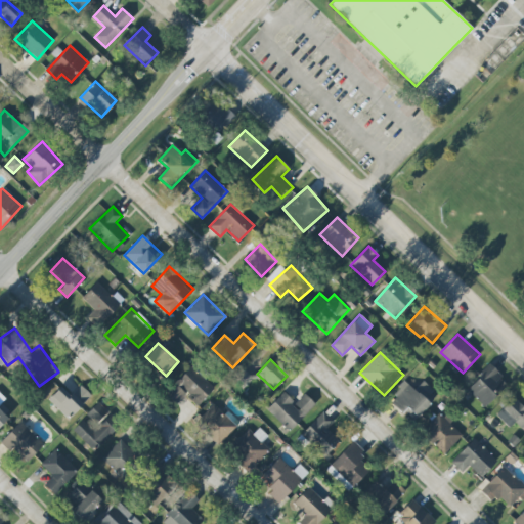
[(199,404),(214,389),(191,366),(165,394),(176,404),(186,393),(199,404)]
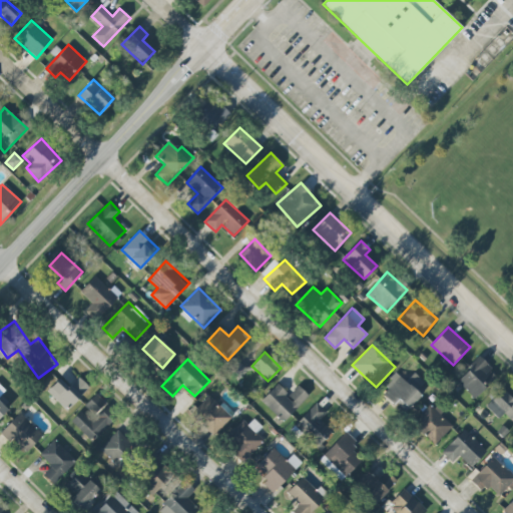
[(457,381),(474,399),(498,377),(481,359),(457,381)]
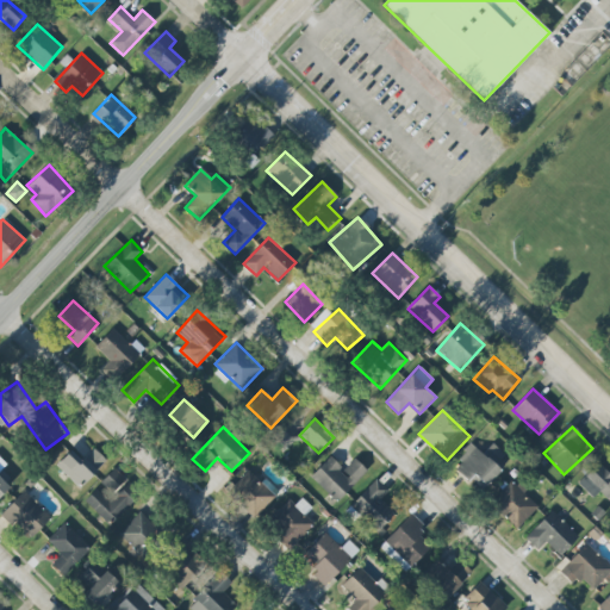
[(467,481),(474,474),(484,484),(509,460),(493,443),(481,454),(473,446),(452,466),(467,481)]
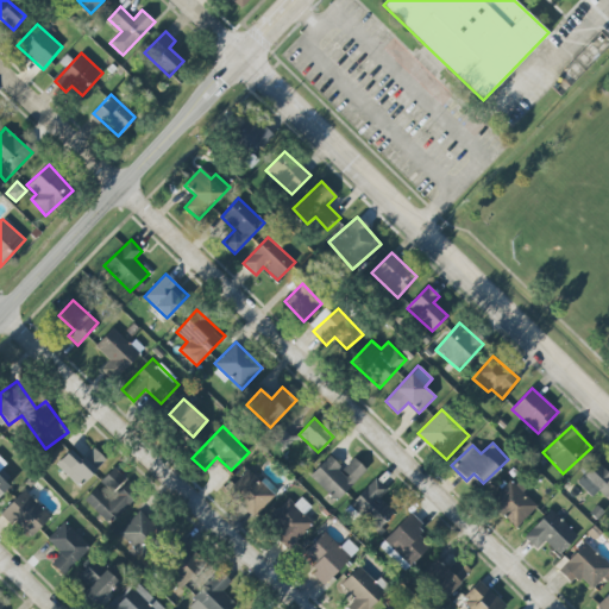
[(106,460),(94,449),(81,460),(71,450),(56,464),(79,488),(106,460)]
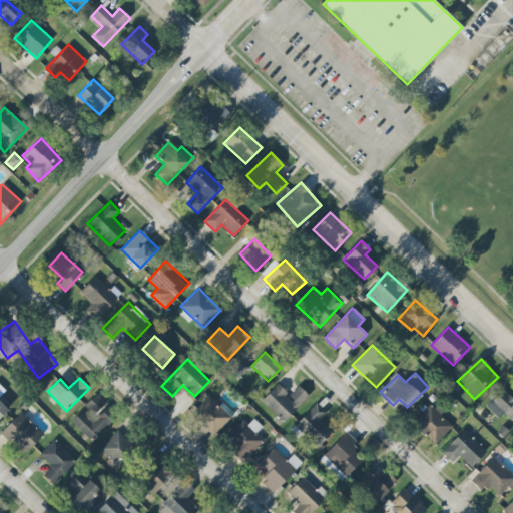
[(262,401),(284,422),(309,396),(298,386),(289,395),(278,384),(262,401)]
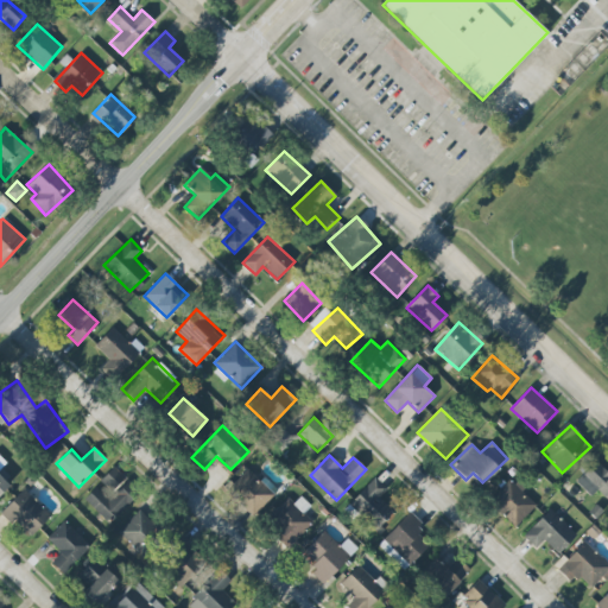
[(590,496),(596,489),(607,498),(607,496),(607,473),(594,461),(575,482),(590,496)]
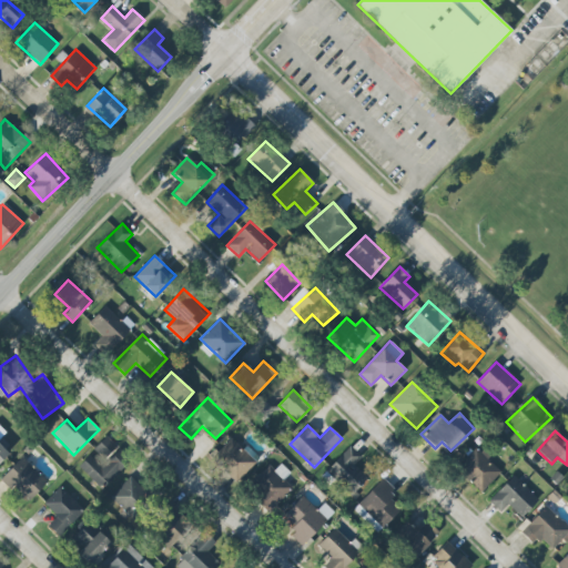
[(79,466),(102,489),(131,460),(107,437),(79,466)]
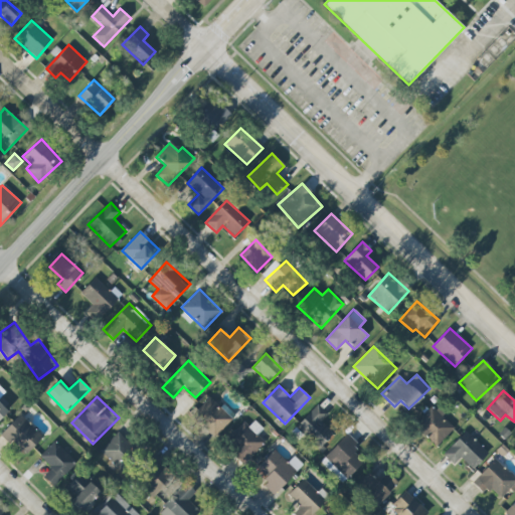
[(223,404),(220,407),(209,397),(192,415),(215,437),(235,416),(223,404)]
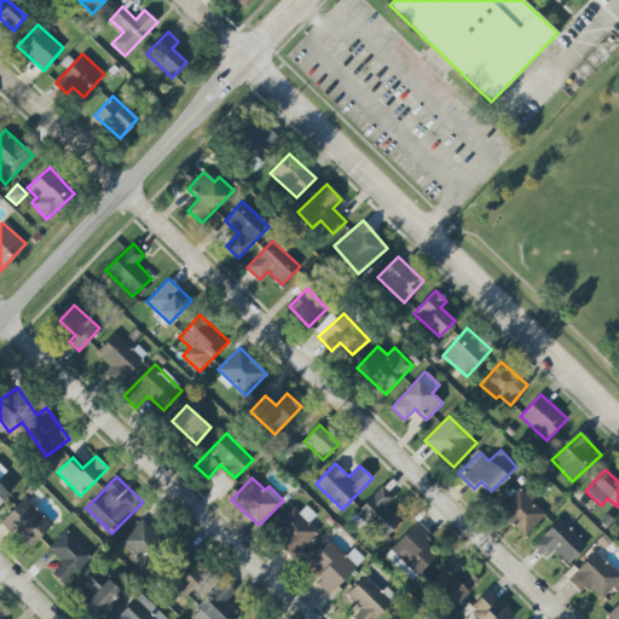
[(0,503),(10,493),(0,485),(0,503)]
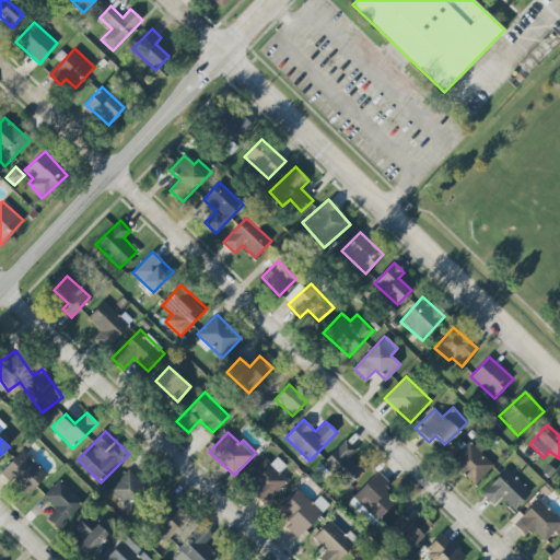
[(346,489),(362,471),(349,458),(357,451),(345,440),(321,465),(346,489)]
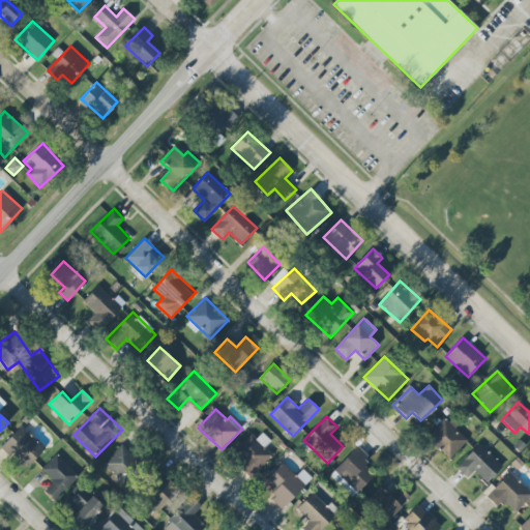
[(449,460),(467,440),(444,418),(425,438),(449,460)]
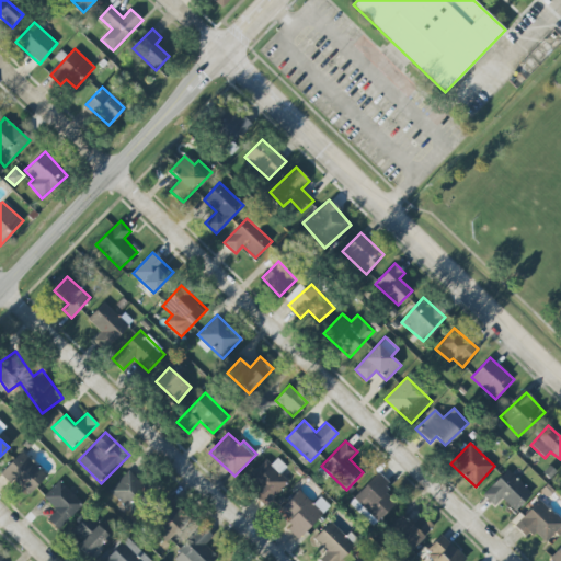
[(2,472),(27,496),(47,476),(22,451),(2,472)]
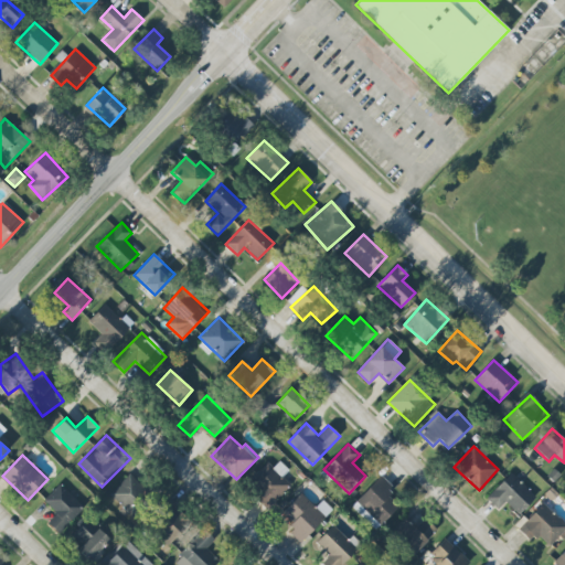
[(273,468),(268,462),(245,484),(267,509),(291,486),(283,477),(288,471),(279,461),(273,468)]
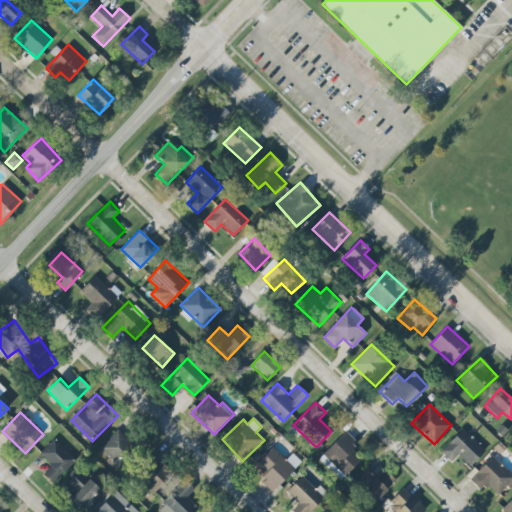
[(486,450),(462,428),(441,452),(451,462),(457,455),(470,467),(486,450)]
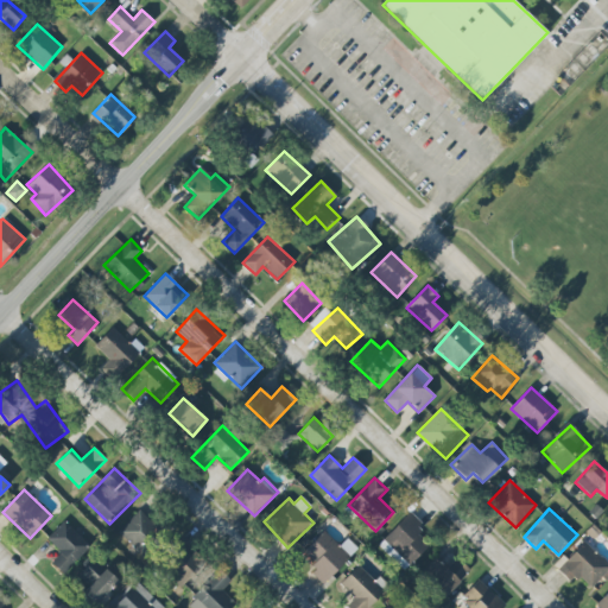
[(118,532),(140,553),(162,531),(139,510),(118,532)]
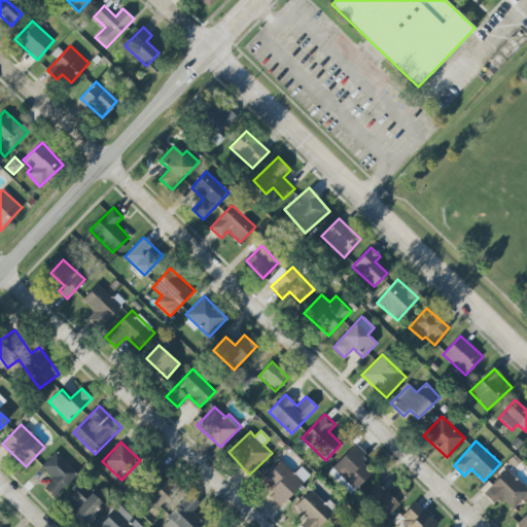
[(372,471),(360,461),(366,455),(354,444),(327,472),(351,494),(372,471)]
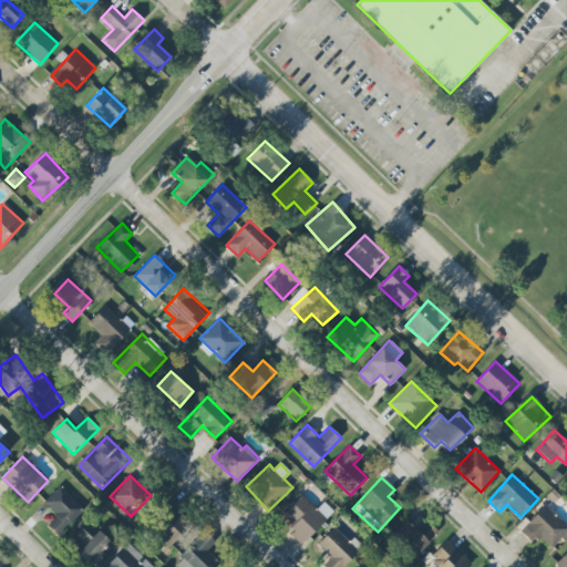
[(43,503),(57,515),(48,526),(59,536),(84,508),(59,486),(43,503)]
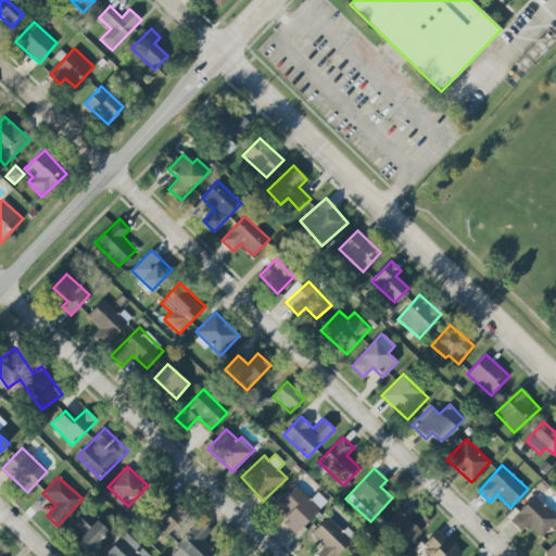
[(311,500),(295,485),(278,504),(290,516),(283,522),(295,534),(327,502),(317,493),(311,500)]
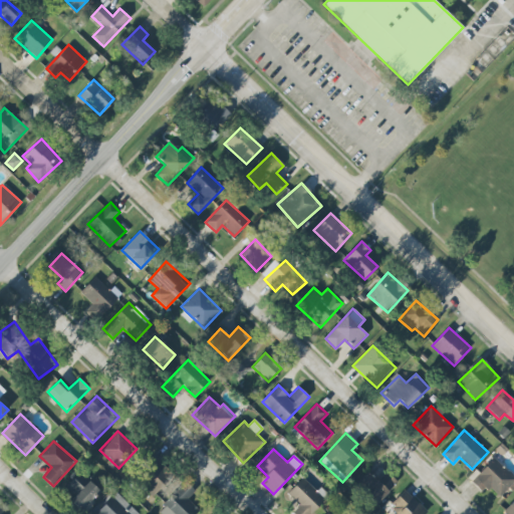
[(152,495),(173,478),(157,457),(136,474),(152,495)]
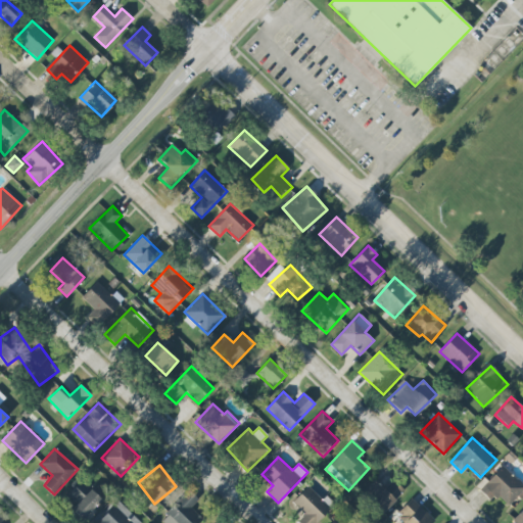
[(522,490),(522,485),(503,466),(479,489),(491,502),(497,495),(509,507),(522,490)]
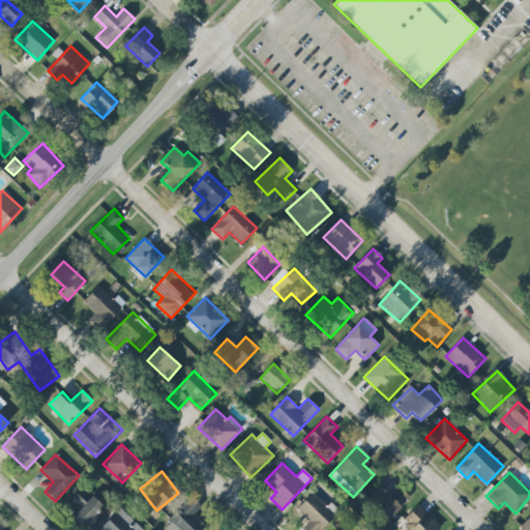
[(68,501),(78,510),(71,517),(84,527),(102,506),(82,487),(68,501)]
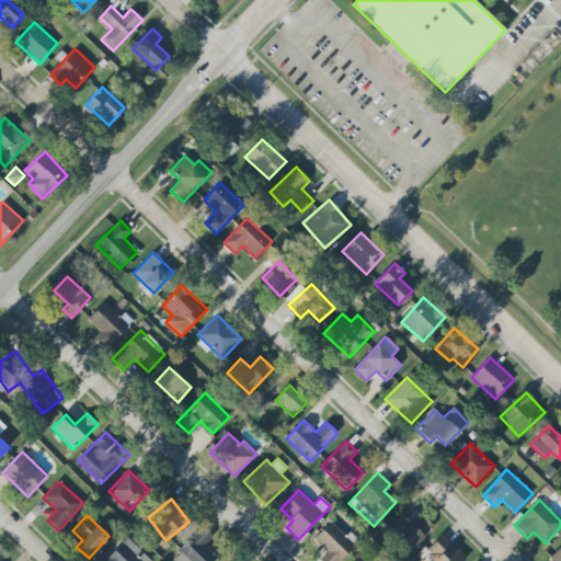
[(387,529),(410,551),(433,527),(421,515),(412,525),(401,515),(387,529)]
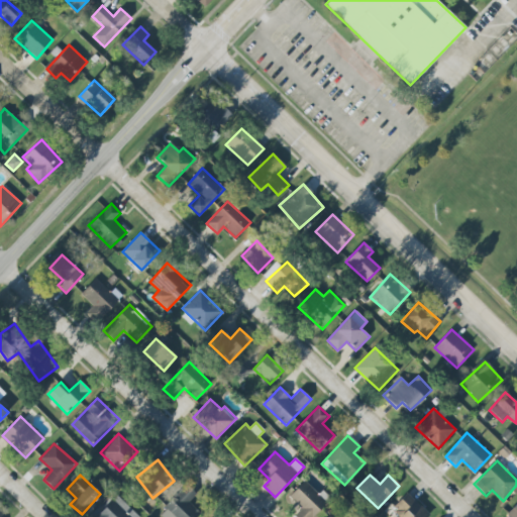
[(319,495),(304,481),(289,497),(301,508),(294,516),(295,516),(313,516),(331,499),(322,491),(319,495)]
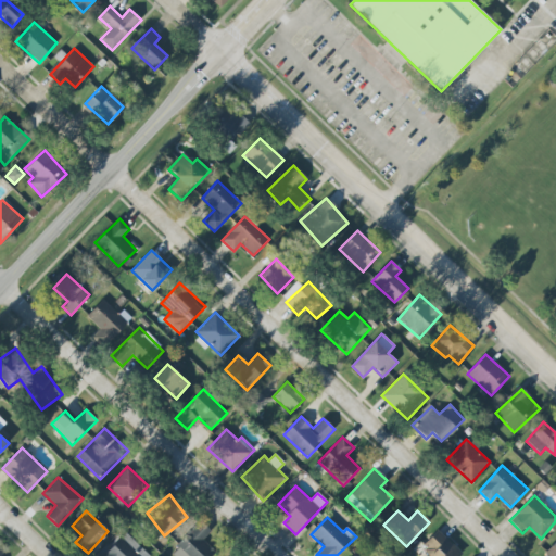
[(212,555),(216,552),(203,540),(211,531),(200,521),(171,553),(174,555),(212,555)]
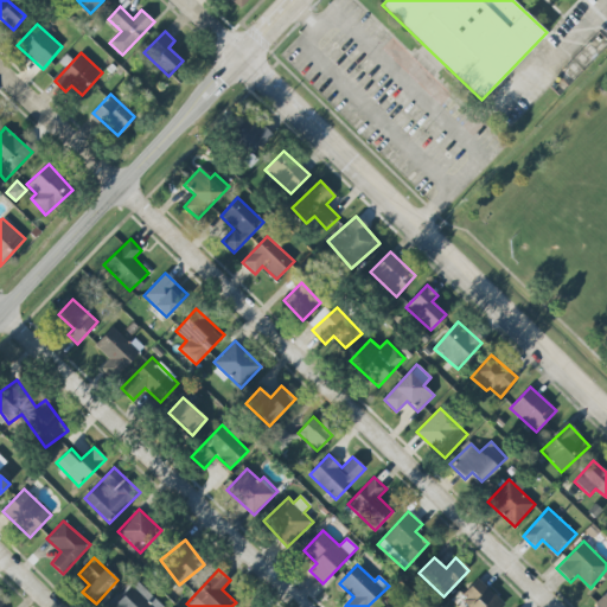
[(502,606),(505,605),(478,579),(459,598),(468,606),(502,606)]
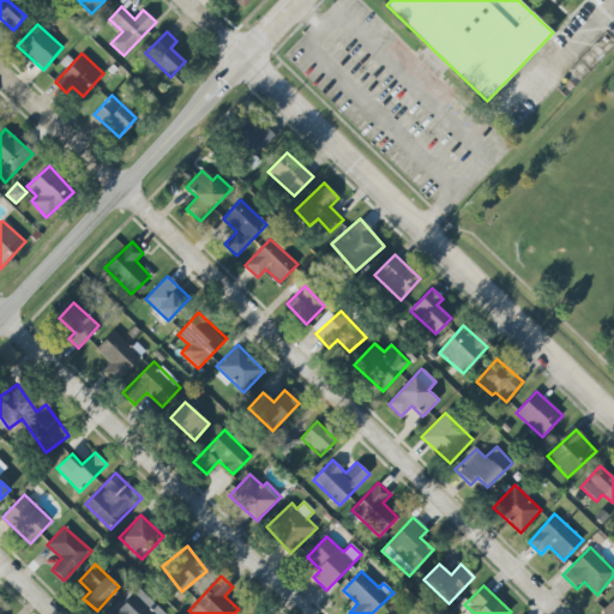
[(164,613),(166,613),(138,588),(114,613),(164,613)]
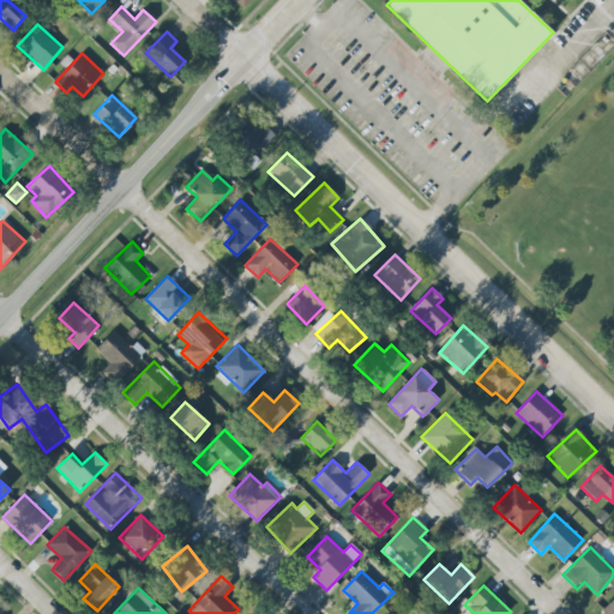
[(613,613),(613,596),(601,611),(605,613),(613,613)]
